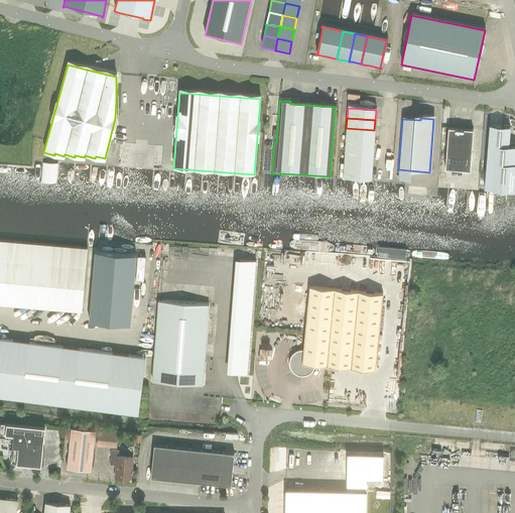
[(514,148),(508,148),(509,129),(489,127),(484,190),(514,193),(514,148)]
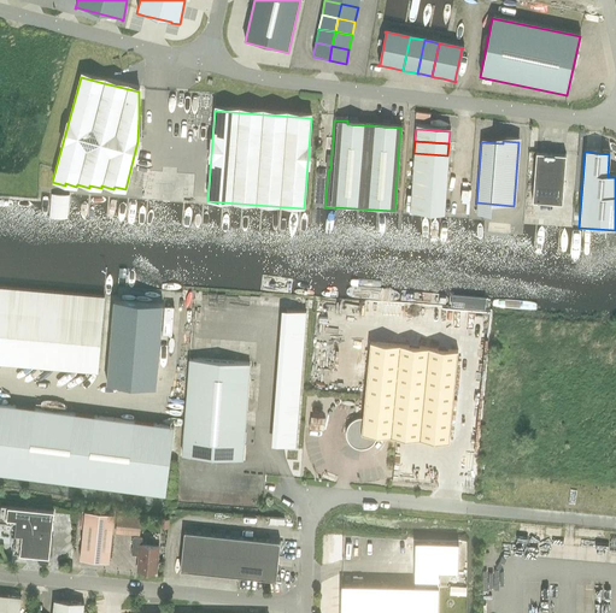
[(447,168),(447,155),(414,153),(414,165),(447,168)]
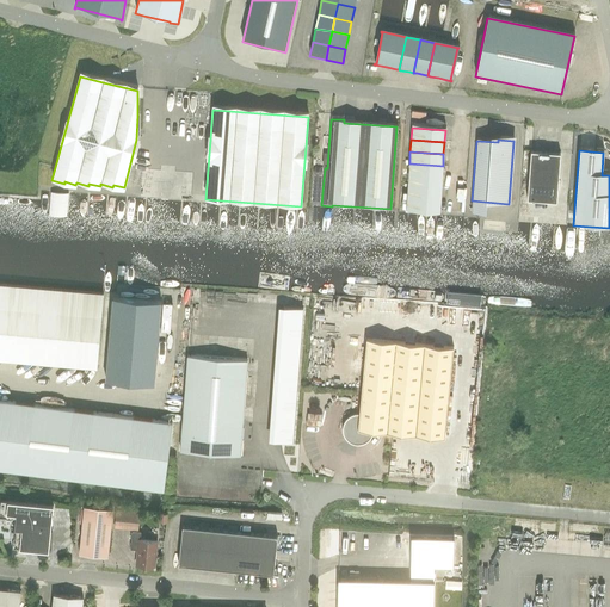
[(556,205),(560,156),(530,154),(527,203),(556,205)]
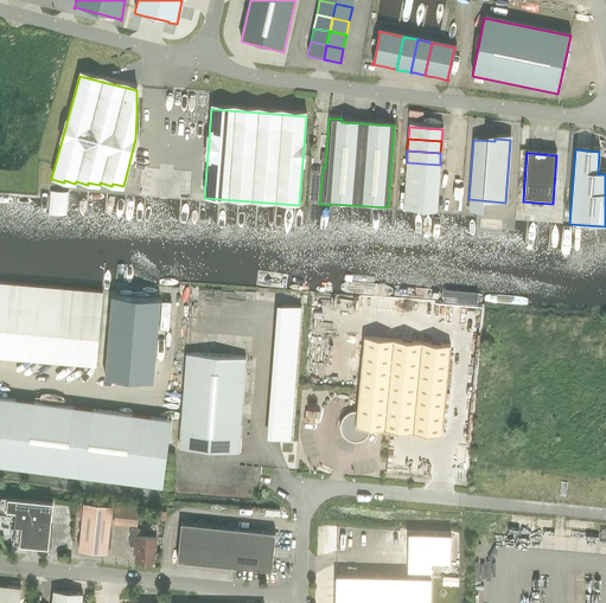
[(407,162),(406,174),(439,177),(440,165),(407,162)]
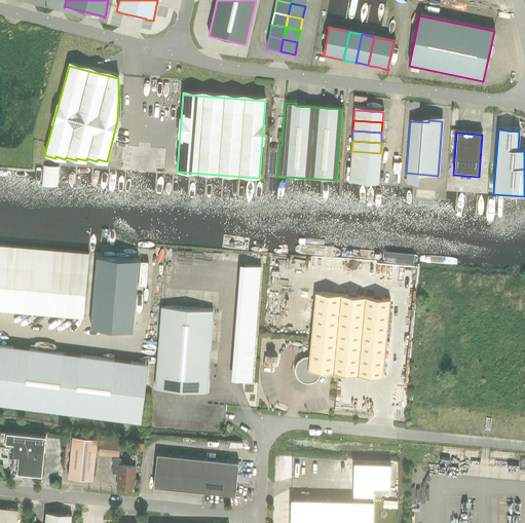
[(351,151),(350,161),(379,163),(380,153),(351,151)]
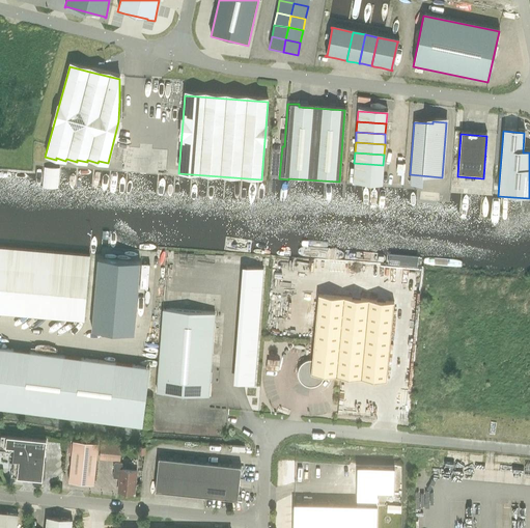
[(383,175),(383,165),(354,163),(354,173),(383,175)]
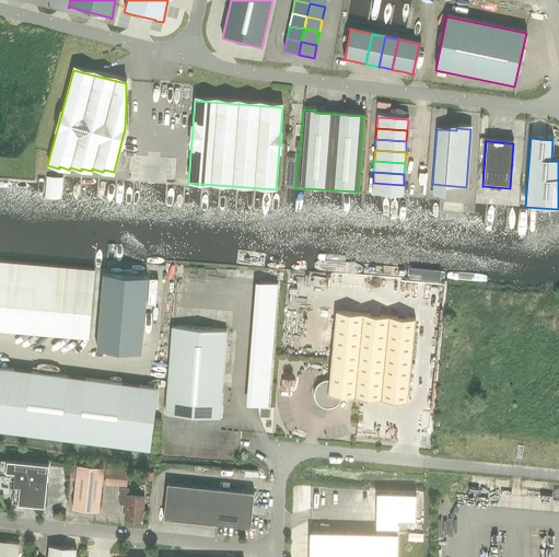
[(403,196),(404,185),(373,183),(372,194),(403,196)]
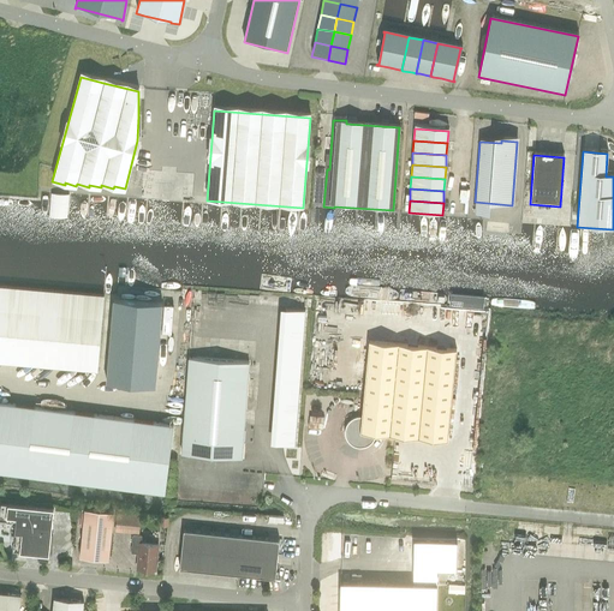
[(0,364),(96,373),(102,298),(0,288),(0,364)]
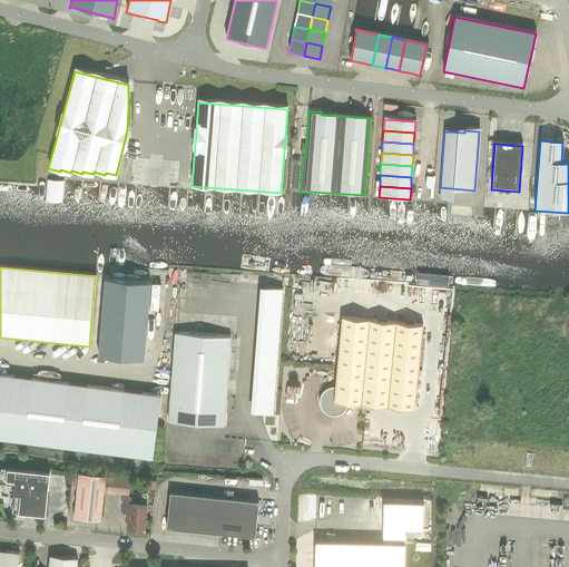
[(105,281),(98,358),(144,362),(150,284),(105,281)]
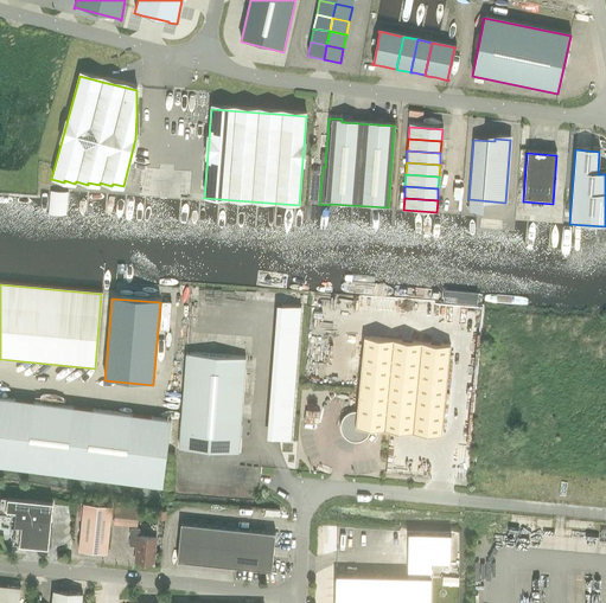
[(269,354),(274,354),(268,437),(292,438),(301,305),(278,303),(276,324),(272,322),(269,354)]
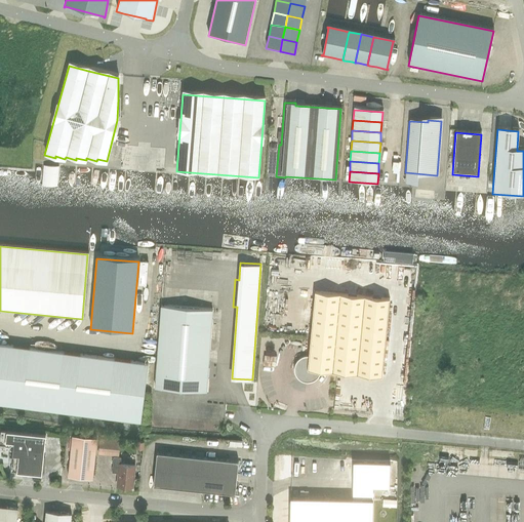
[(271,270),(271,277),(286,278),(287,271),(271,270)]
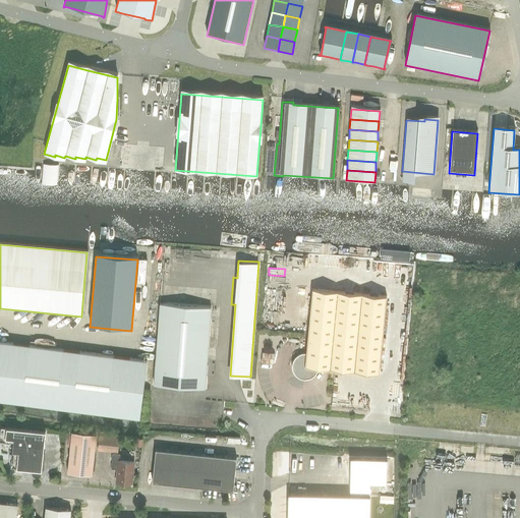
[(379,377),(386,299),(311,292),(307,335),(305,355),(301,356),(297,358),(294,360),(292,363),(291,367),(291,371),(293,376),(296,379),(299,381),(303,382),(307,382),(310,381),(314,378),(316,375),(318,371),(353,375),(353,373),(379,377)]
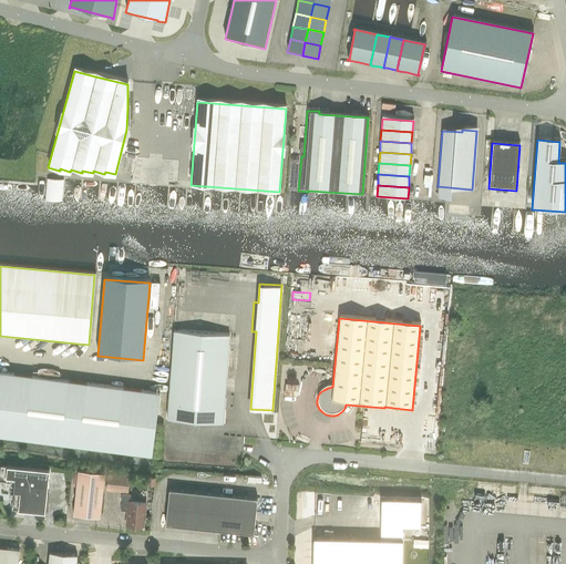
[(223,426),(229,337),(174,334),(166,421),(223,426)]
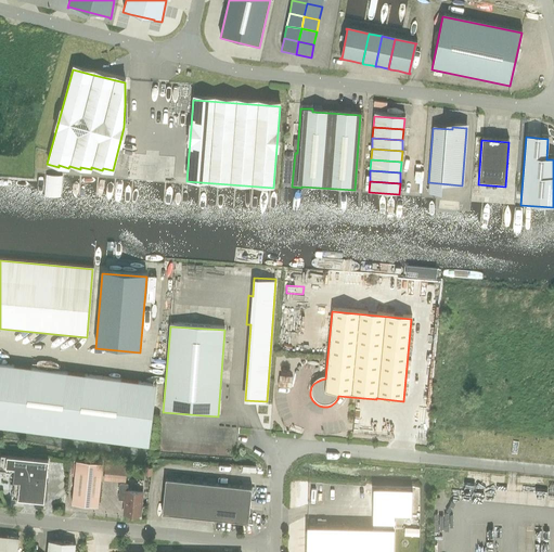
[(0,427),(147,447),(155,387),(0,367),(0,427)]
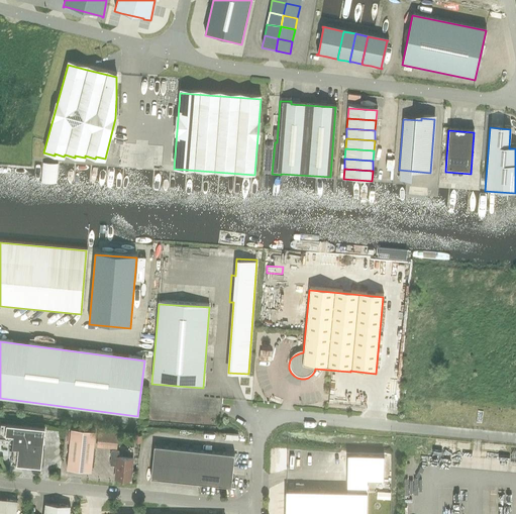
[(261,348),(260,355),(276,357),(277,349),(261,348)]
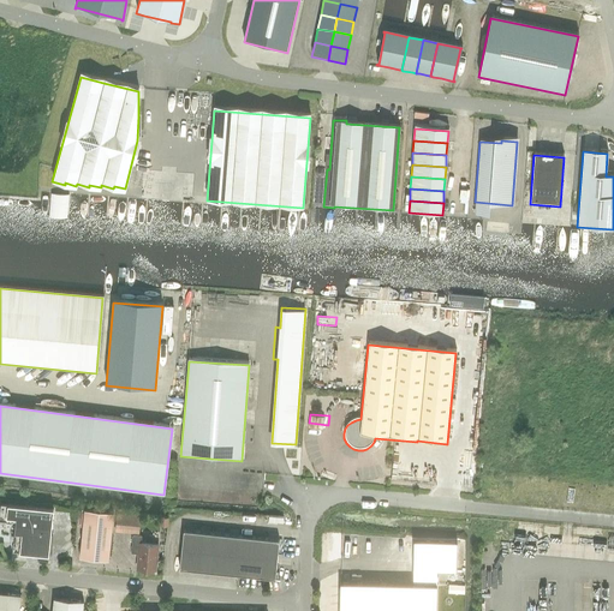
[(48,558),(51,529),(53,513),(0,507),(0,523),(15,526),(12,555),(48,558)]
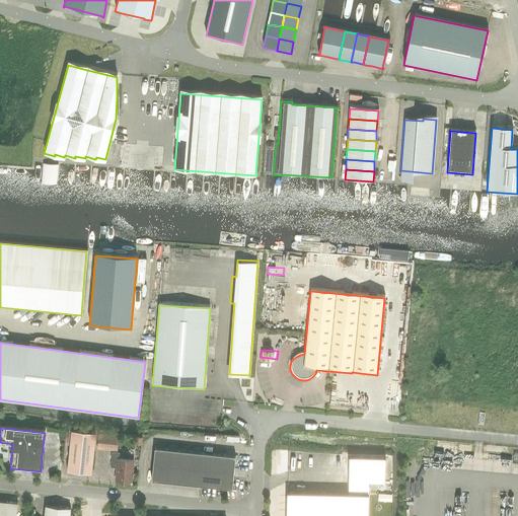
[(91,476),(95,436),(71,433),(67,473),(91,476)]
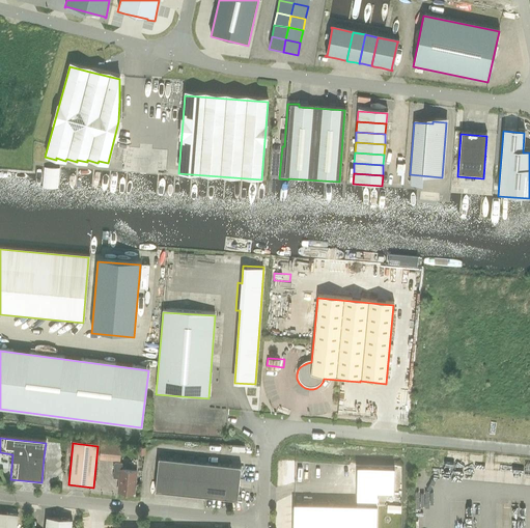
[(101,446),(99,460),(117,462),(119,448),(101,446)]
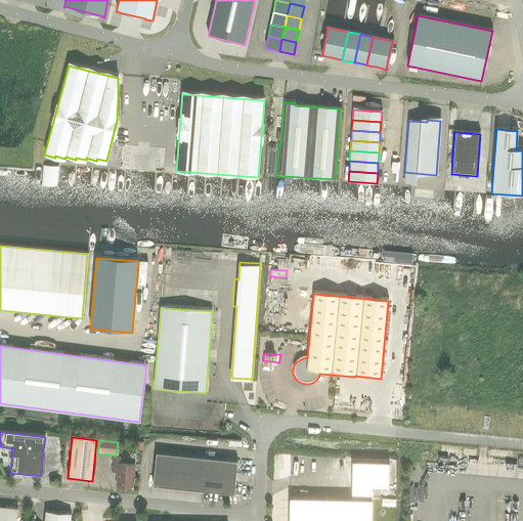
[(233,494),(237,463),(156,454),(153,487),(212,493),(233,495),(233,494)]
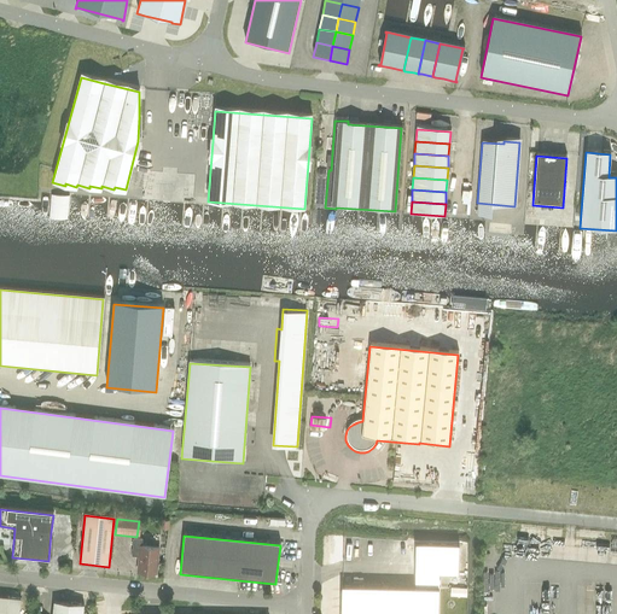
[(155,577),(158,550),(141,549),(141,542),(133,541),(131,559),(139,560),(138,574),(155,577)]
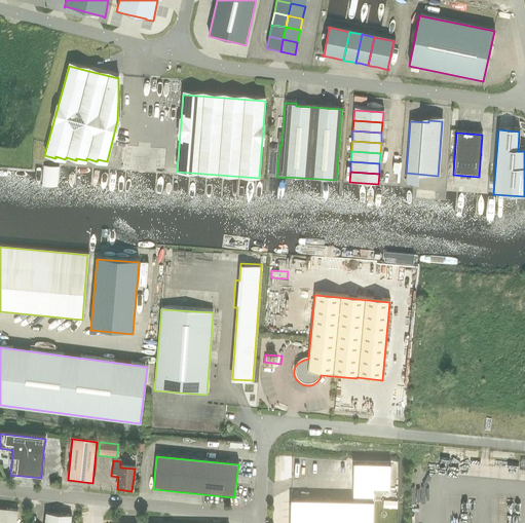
[(389,490),(389,465),(352,465),(352,490),(352,502),(291,501),(290,522),(372,522),(373,490),(389,490)]
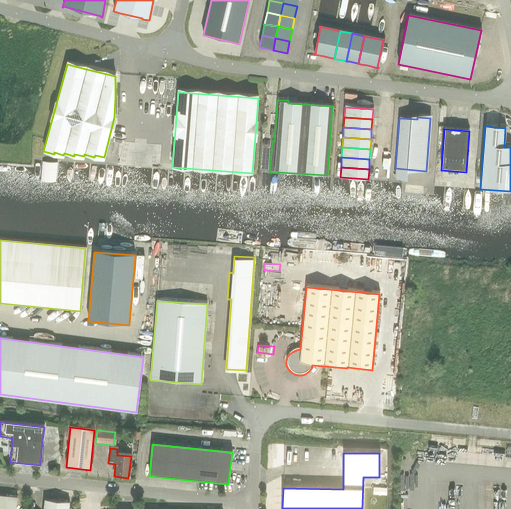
[(16,508),(17,499),(0,496),(0,508),(16,508)]
